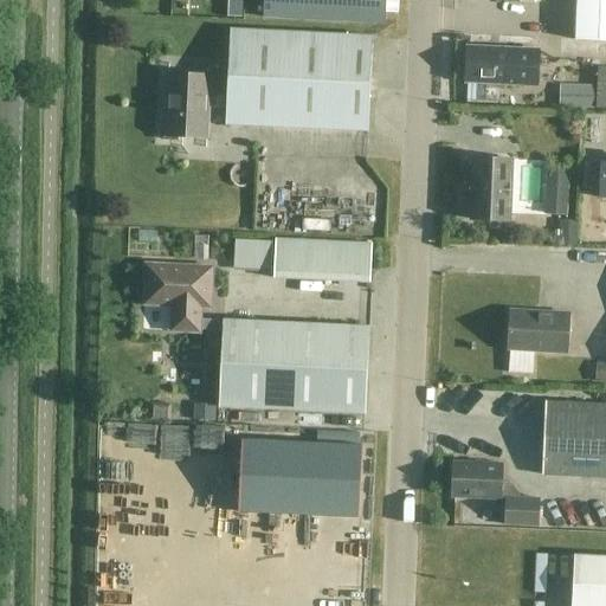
[(264,0),(264,18),(386,24),(386,0),(264,0)]
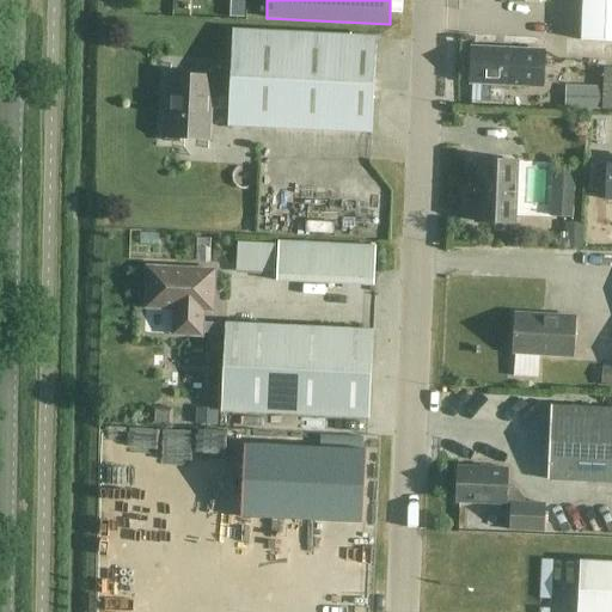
[(611,0),(583,0),(581,46),(611,47),(611,0)]
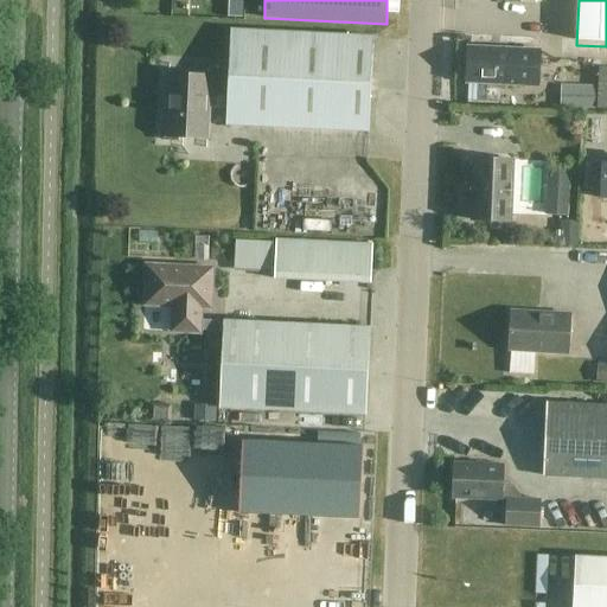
[(374,37),(231,31),(229,90),(210,90),(210,77),(170,75),(167,123),(163,123),(163,140),(179,141),(179,136),(208,138),(209,108),(228,109),(227,126),(369,132),(374,37)]
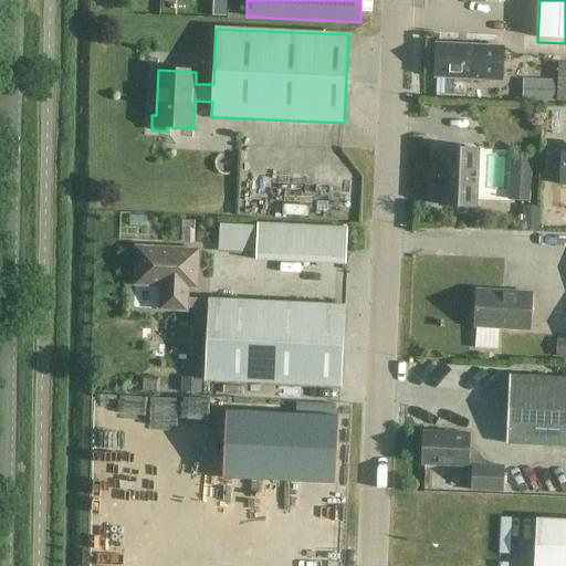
[(501,49),(437,45),(436,76),(500,80),(501,49)]
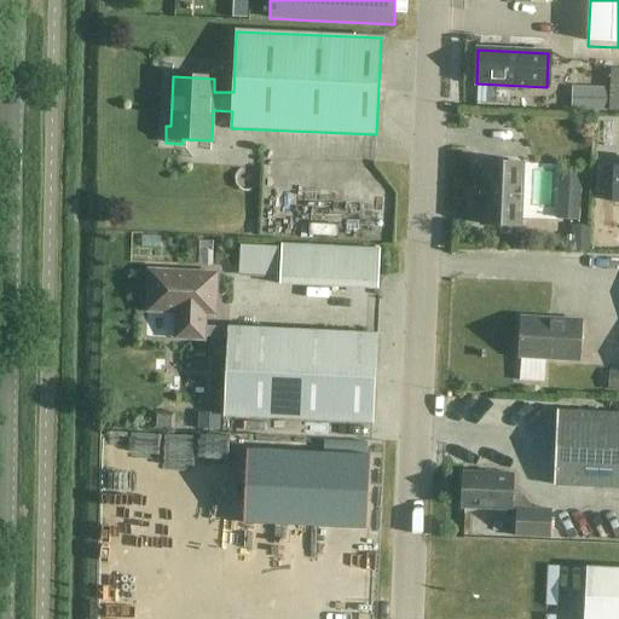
[(524,163),(484,162),(484,184),(481,184),(480,203),(482,203),(481,225),(520,226),(524,163)]
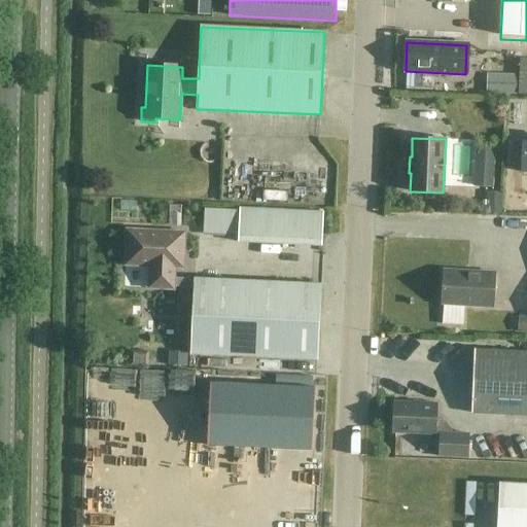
[(494,149),(476,147),(473,178),(487,179),(486,188),(492,188),(494,149)]
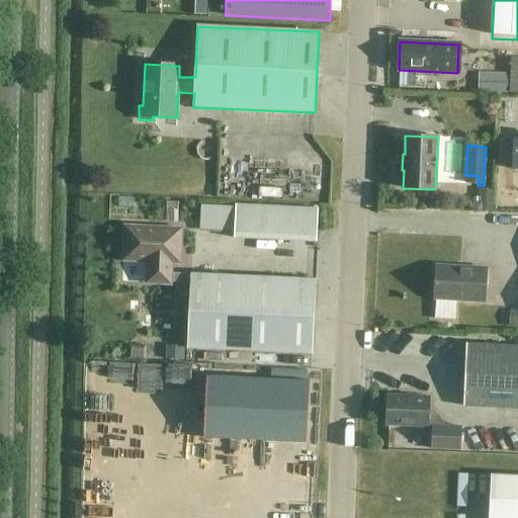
[(318,208),(236,204),(236,207),(202,205),(201,231),(235,233),(234,238),(317,242),(318,208)]
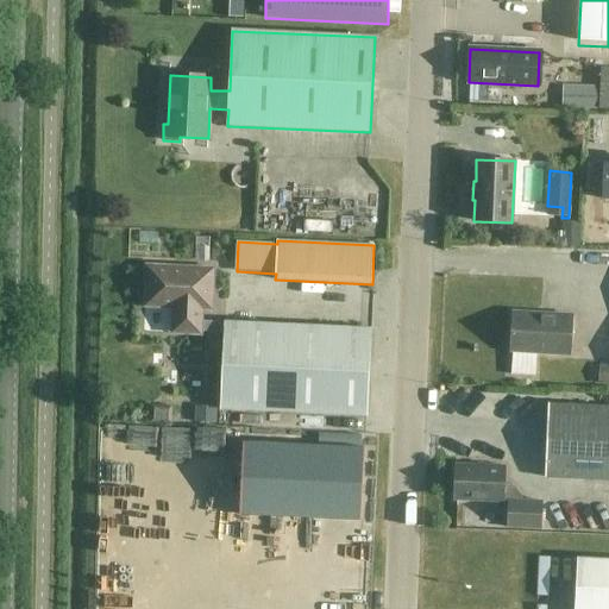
[(214,269),(151,267),(151,278),(146,283),(145,306),(174,308),(173,333),(201,334),(202,300),(212,300),(214,269)]
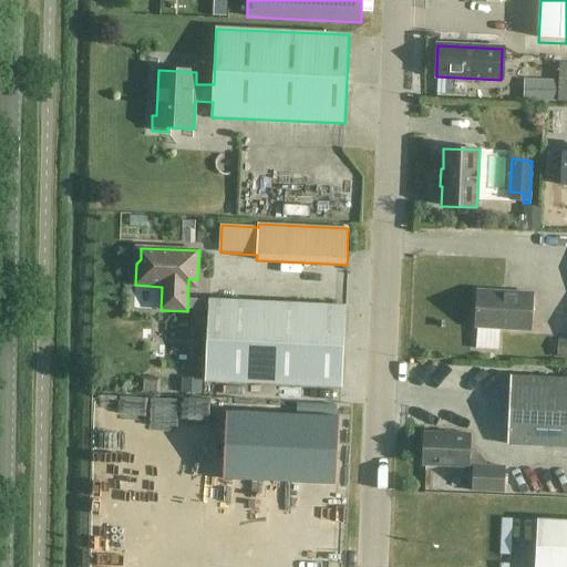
[(533,295),(477,291),(475,327),(531,330),(533,295)]
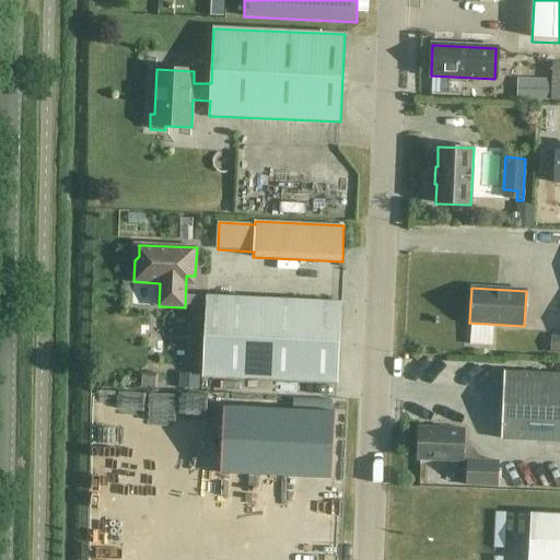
[(340,302),(208,295),(203,376),(337,383),(340,302)]
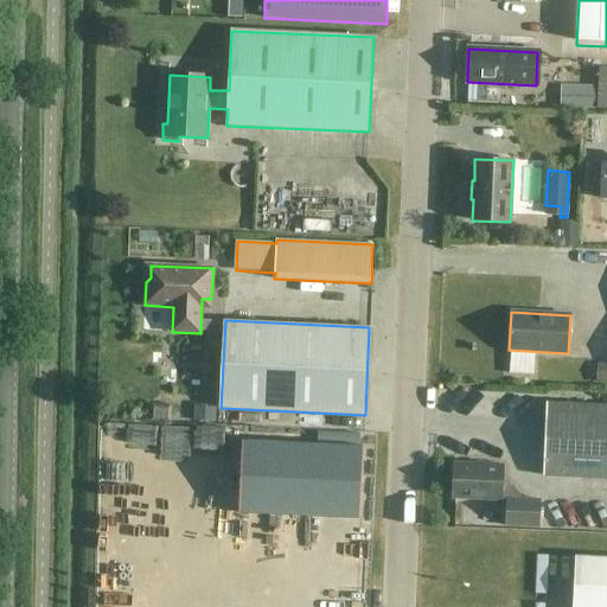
[(606,406),(547,403),(543,475),(606,479),(606,406)]
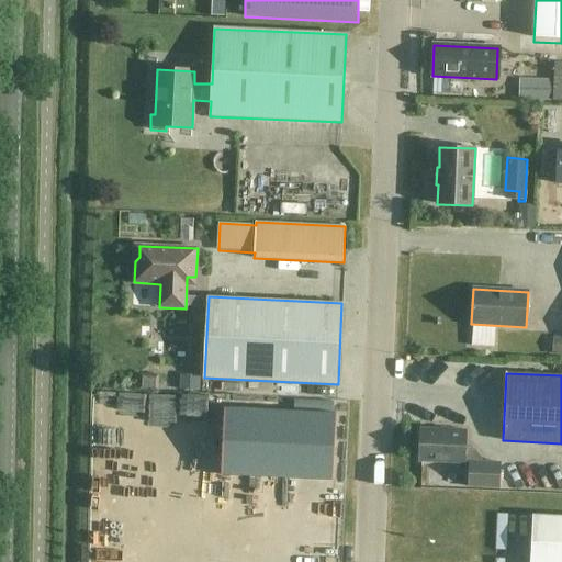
[(99,393),(101,409),(117,408),(115,392),(99,393)]
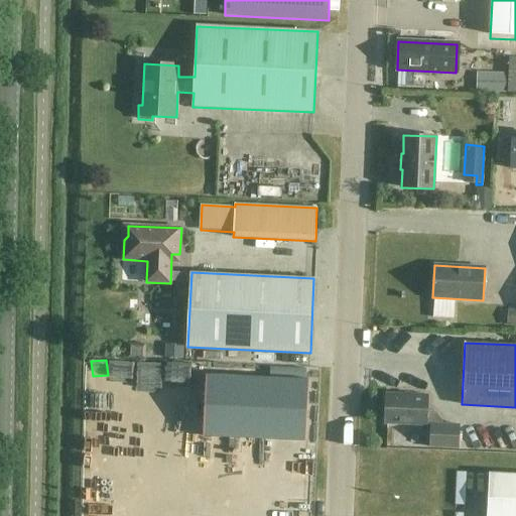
[(208,376),(205,436),(305,440),(308,380),(208,376)]
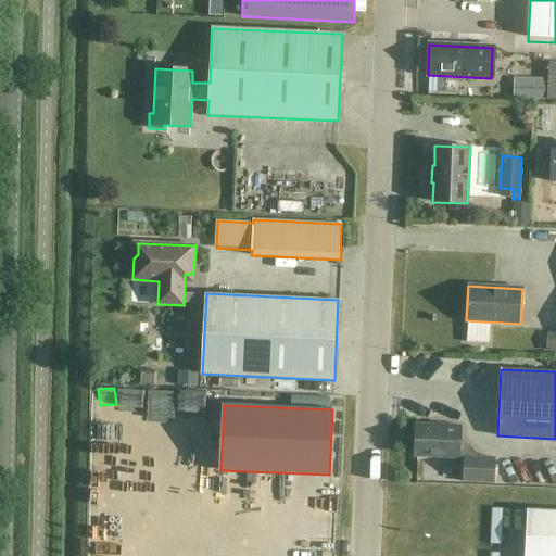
[(462,426),(416,424),(414,457),(464,459),(462,483),(493,485),(494,460),(472,459),(474,454),(465,444),(460,444),(462,426)]
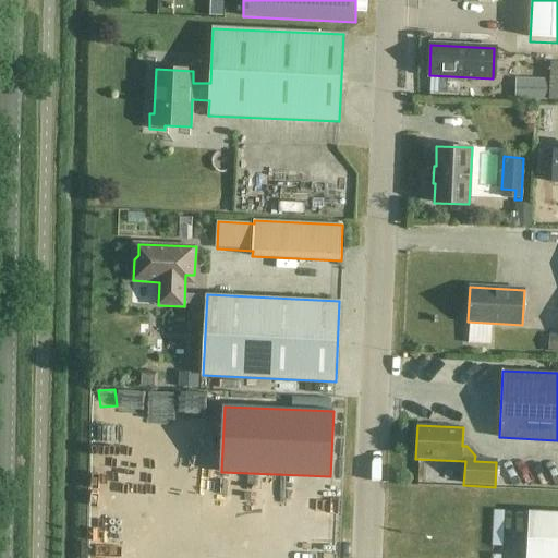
[(96,472),(111,472),(112,450),(96,450),(96,472)]
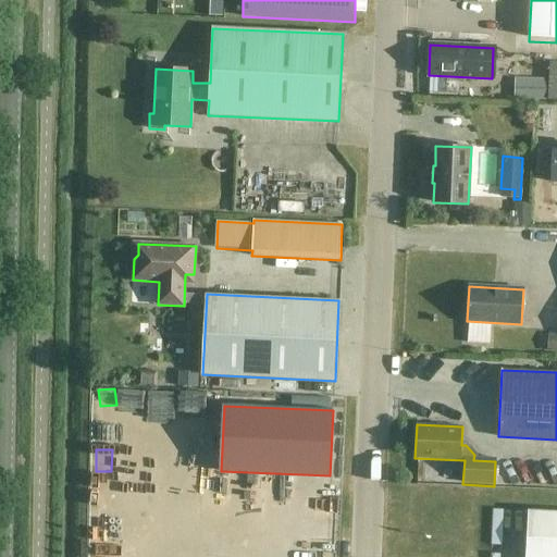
[(556,556),(556,511),(528,511),(524,556),(556,556)]
